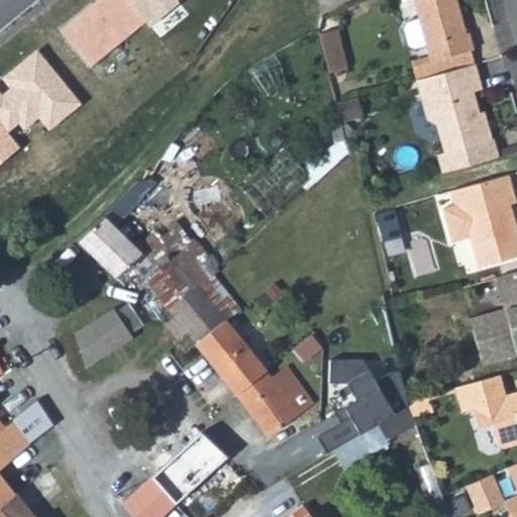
[(147,21),(128,0),(94,0),(59,28),(90,69),(147,21)]
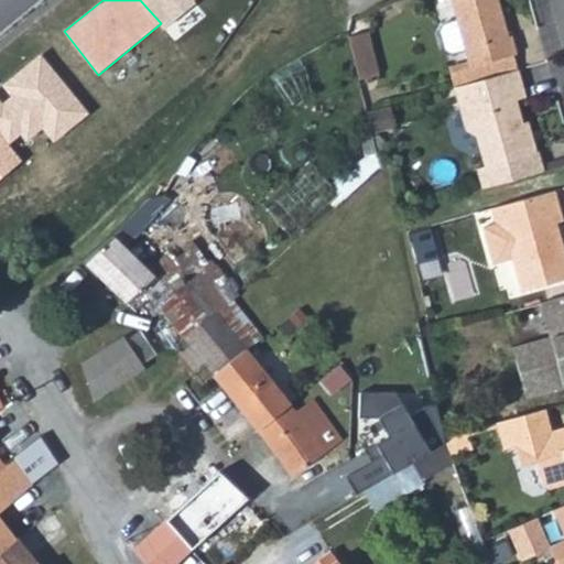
[(140,0),(161,23),(165,29),(197,0),(140,0)]
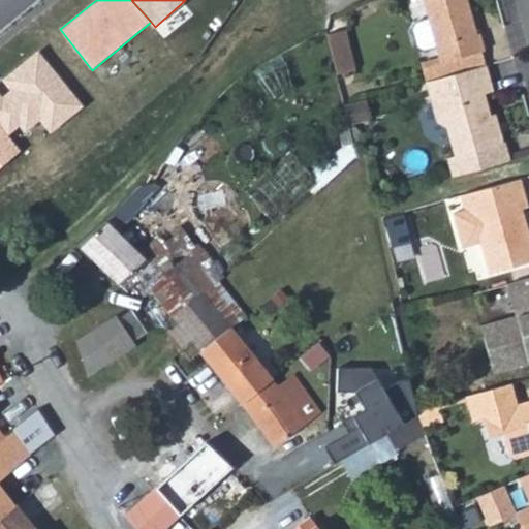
[(423,0),(440,61),(481,50),(484,49),(478,31),(476,32),(466,0),(423,0)]
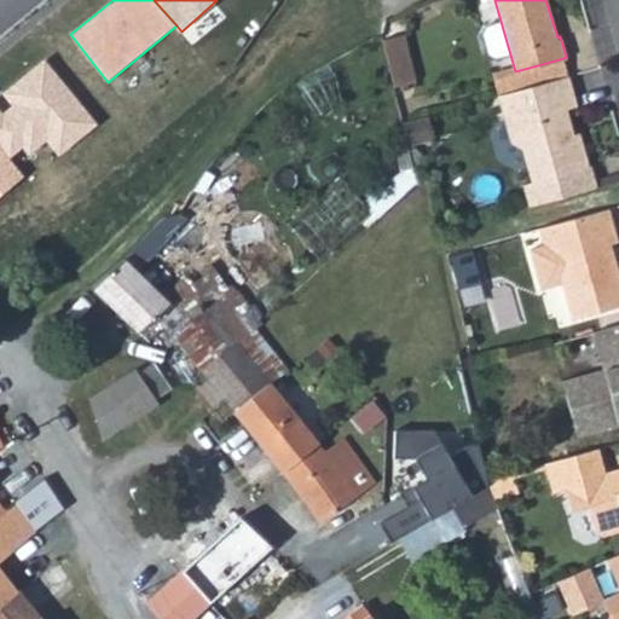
[(509,52),(501,19),(485,24),(481,32),(487,52),(495,57),(509,52)]
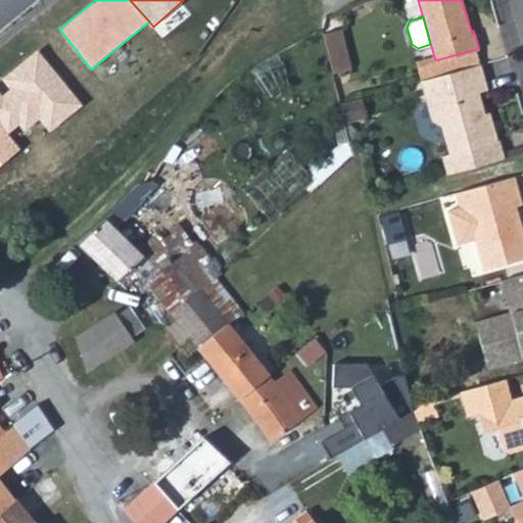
[(342,26),(324,30),(333,69),(351,64),(342,26)]
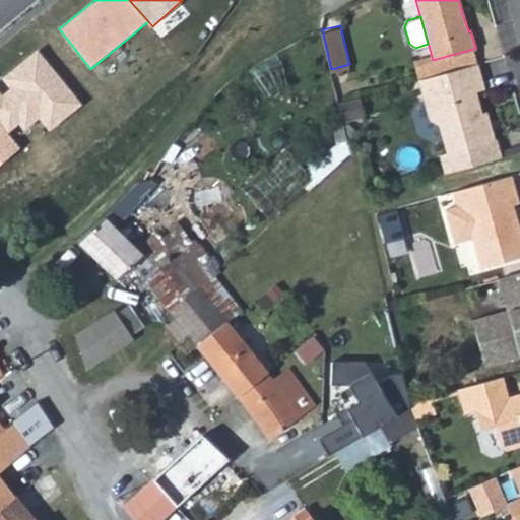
[(414,65),(418,78),(437,73),(476,62),(473,49),(433,60),(414,65)]
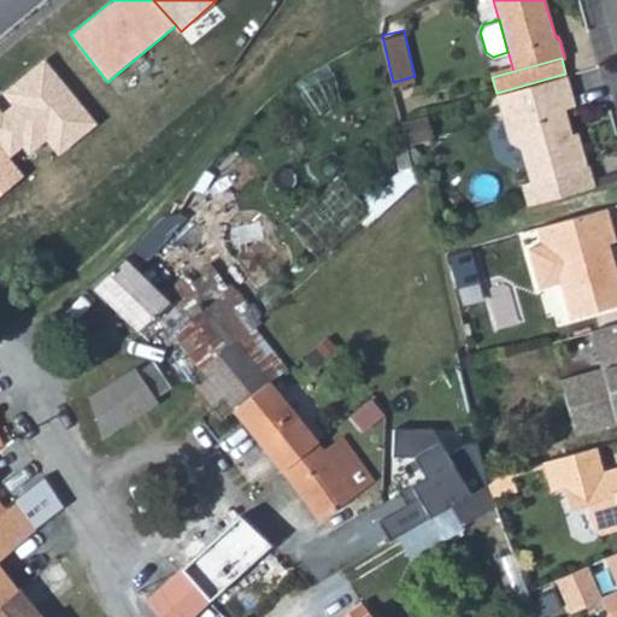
[(0,110),(0,146),(10,158),(24,148),(29,157),(50,142),(58,158),(95,125),(47,60),(4,94),(13,106),(3,113),(0,110)]
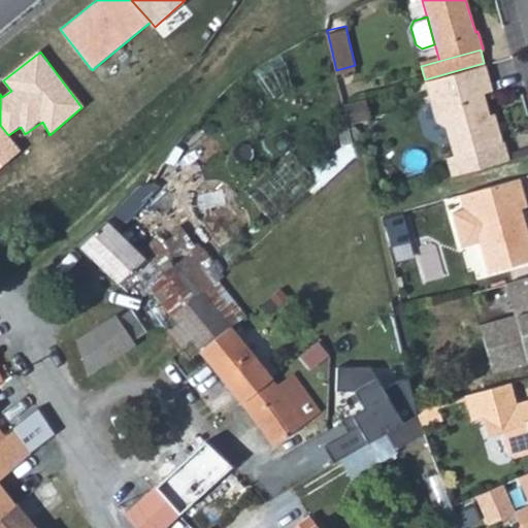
[(446,80),(426,86),(435,120),(444,125),(454,155),(501,141),(493,111),(485,113),(479,93),(492,89),(484,63),(443,74),(446,80)]
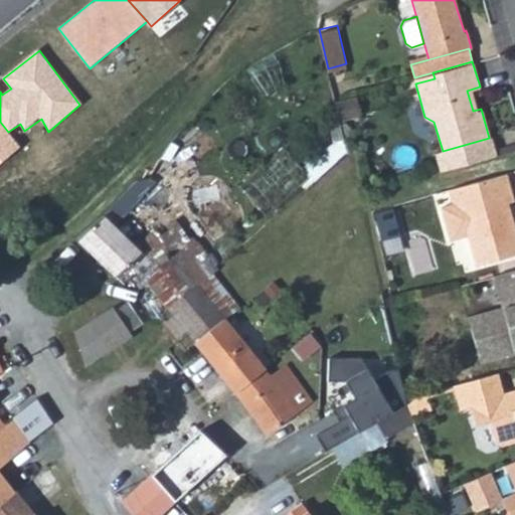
[(433,72),(414,77),(415,83),(435,78),(433,72)]
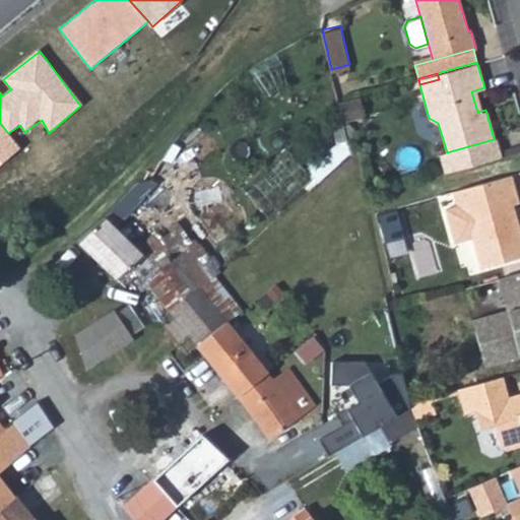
[(0,123),(0,165),(20,149),(8,133),(0,123)]
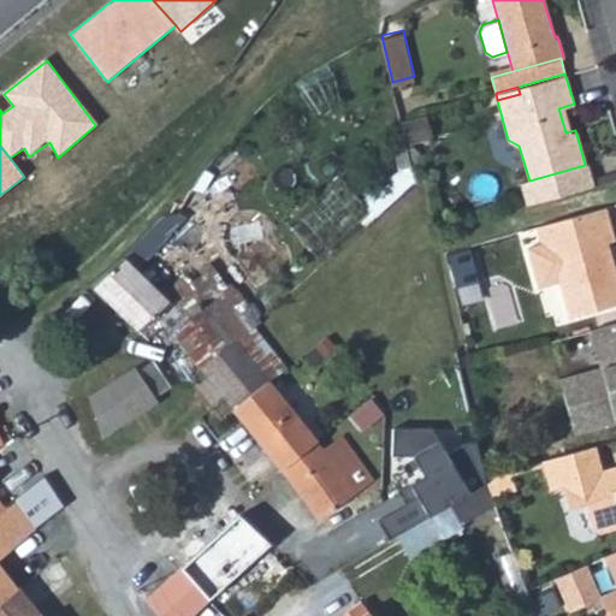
[(585,165),(529,181),(520,183),(526,203),(593,184),(587,164),(585,165)]
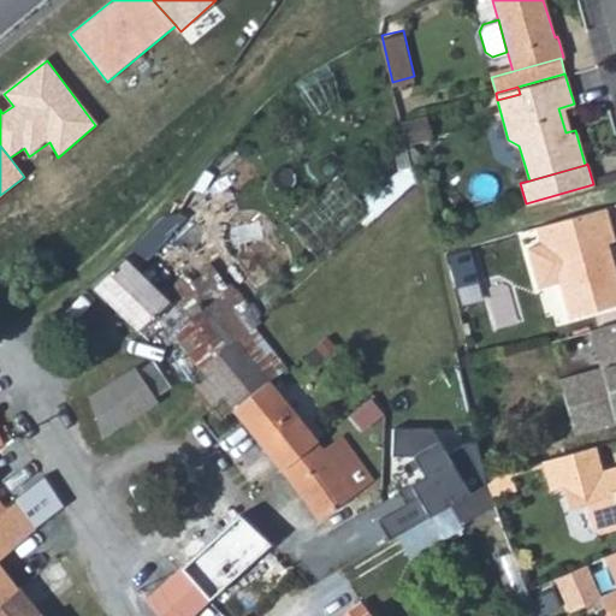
[(614,238),(605,206),(535,225),(540,243),(527,247),(538,286),(558,280),(569,317),(615,302),(615,274),(610,253),(604,249),(602,242),(606,241),(614,238)]
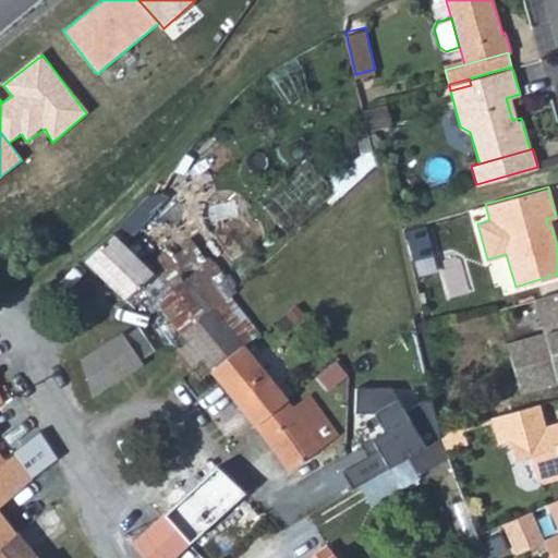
[(192,240),(152,270),(112,233),(83,257),(132,304),(146,293),(152,300),(155,299),(180,330),(214,306),(203,291),(220,277),(192,240)]
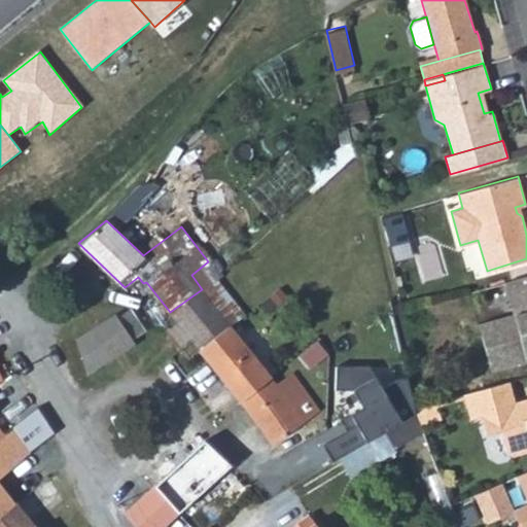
[(526,275),(504,281),(514,313),(494,318),(496,324),(486,326),(487,331),(482,334),(491,370),(526,358),(526,275)]
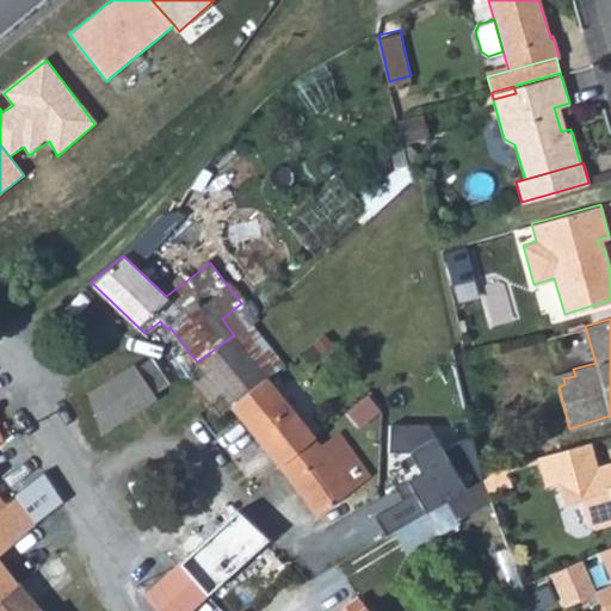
[(266,377),(234,335),(197,362),(207,374),(195,382),(209,400),(222,392),(232,403),(266,377)]
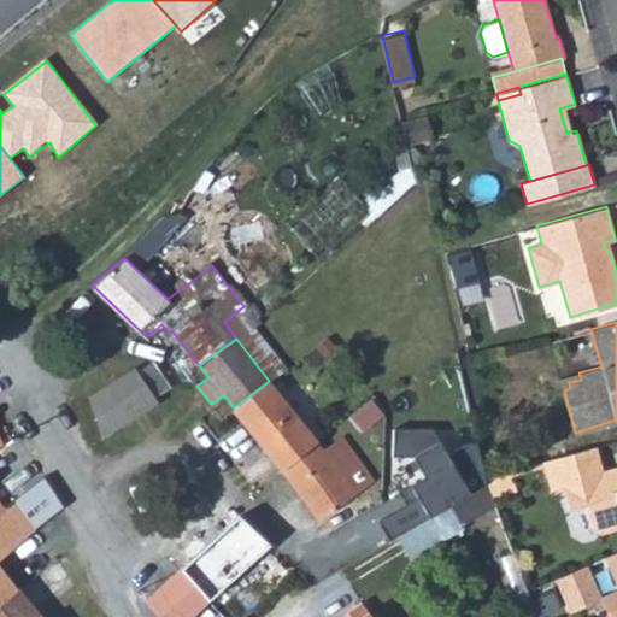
[(209,377),(199,365),(184,376),(197,386),(209,377)]
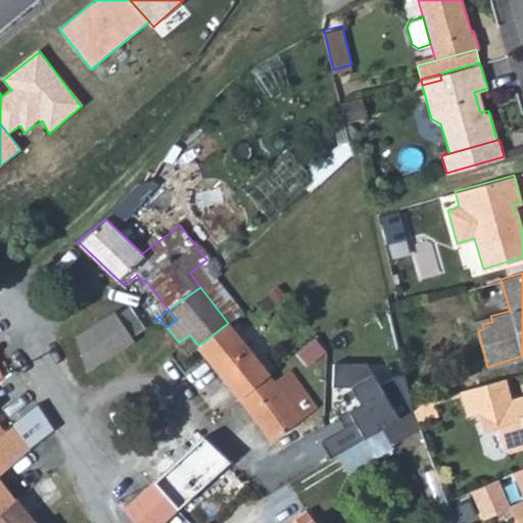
[(88,372),(134,340),(111,313),(75,337),(88,372)]
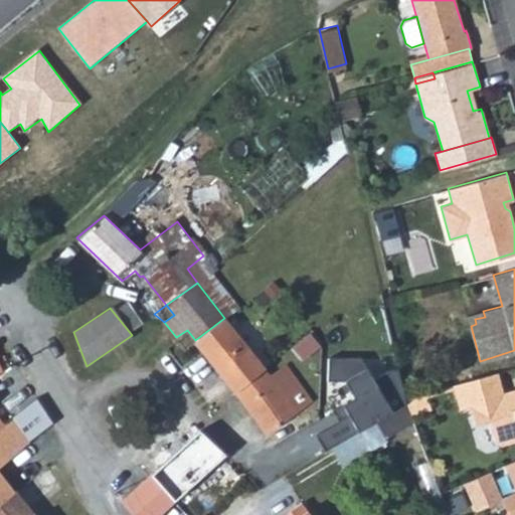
[(468,316),(471,326),(476,324),(475,319),(485,317),(483,311),(468,316)]
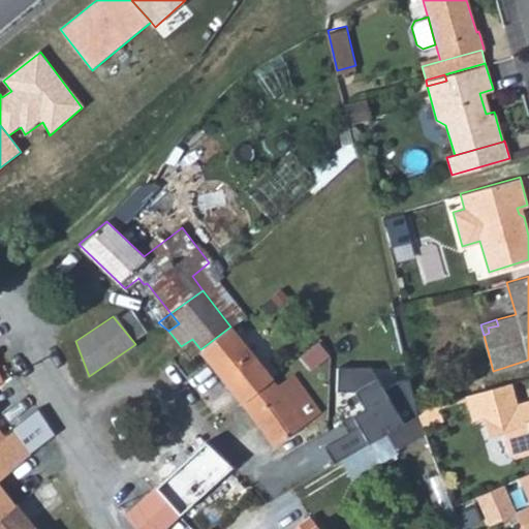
[(192,339),(181,346),(199,370),(209,364),(227,384),(206,402),(222,419),(240,404),(272,376),(230,327),(200,349),(192,339)]
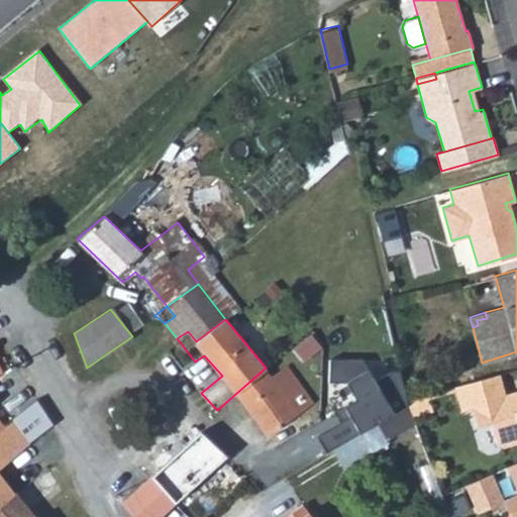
[(340,424),(318,436),(327,454),(362,435),(363,437),(398,418),(362,356),(328,360),(330,384),(347,385),(356,402),(334,415),(340,424)]
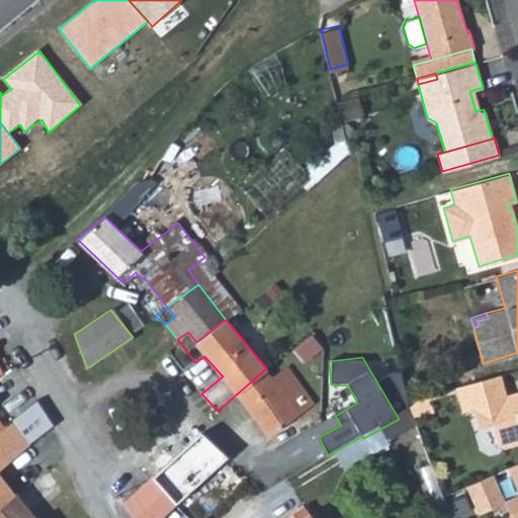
[(271,375),(266,368),(235,396),(252,416),(268,435),(315,402),(286,366),(271,375)]
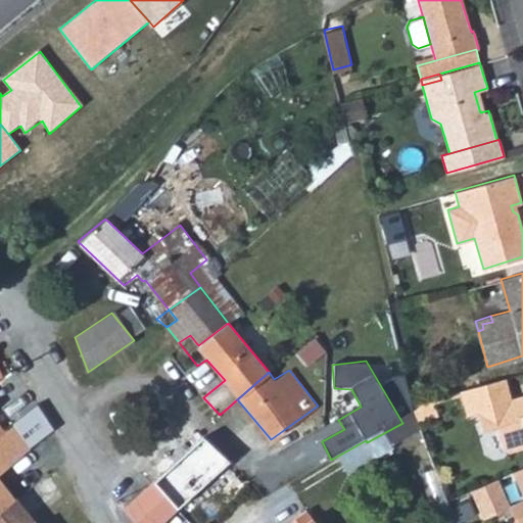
[(506,377),(463,389),(469,414),(479,411),(484,430),(498,426),(506,447),(510,450),(522,446),(522,394),(512,397),(506,377)]
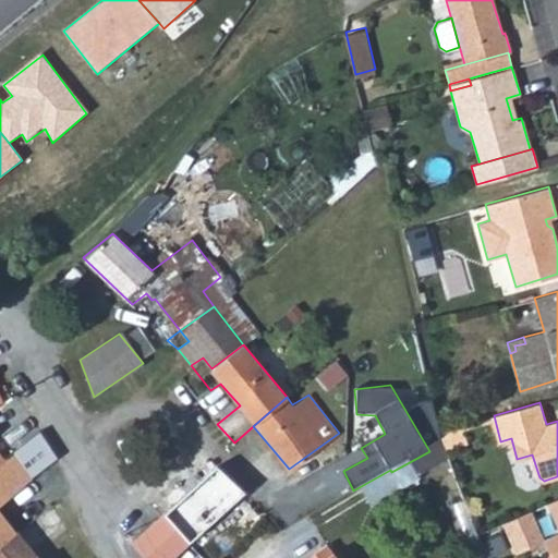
[(37,557),(0,513),(0,507),(32,478),(14,453),(5,461),(0,465),(0,557),(37,557)]
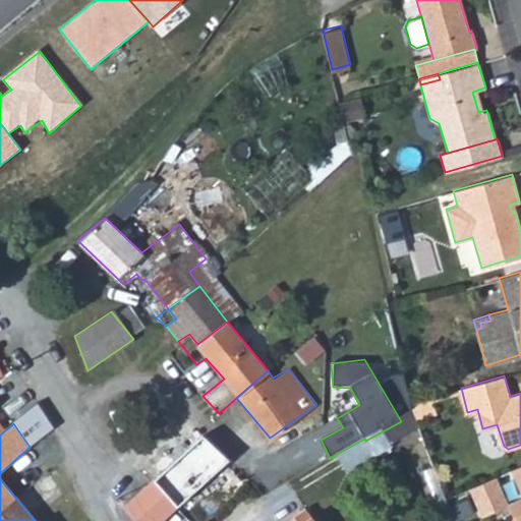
[(261,457),(280,480),(299,464),(280,441),(261,457)]
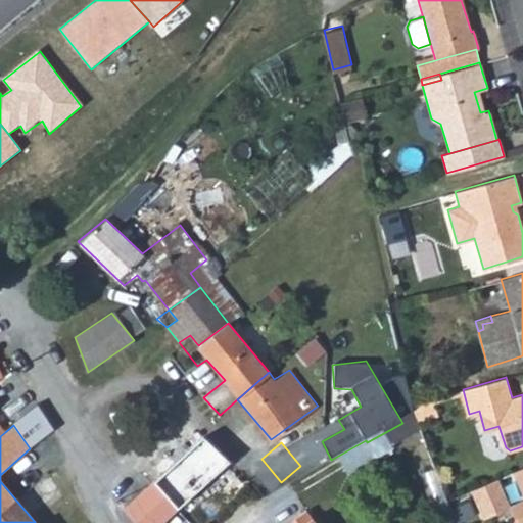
[(208,480),(206,479),(183,454),(152,482),(177,510),(208,480)]
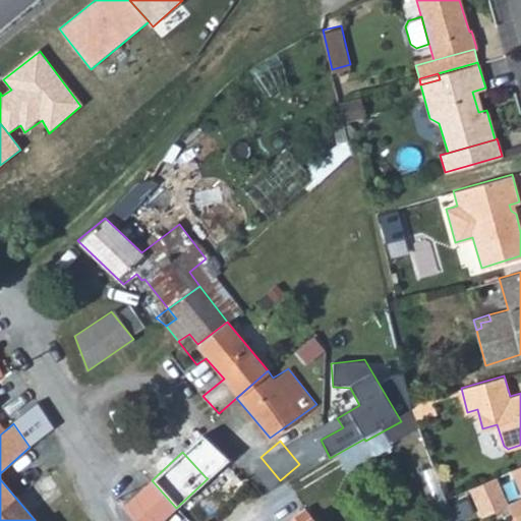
[(520,520),(520,464),(512,469),(520,489),(520,497),(509,503),(512,510),(516,520),(520,520)]
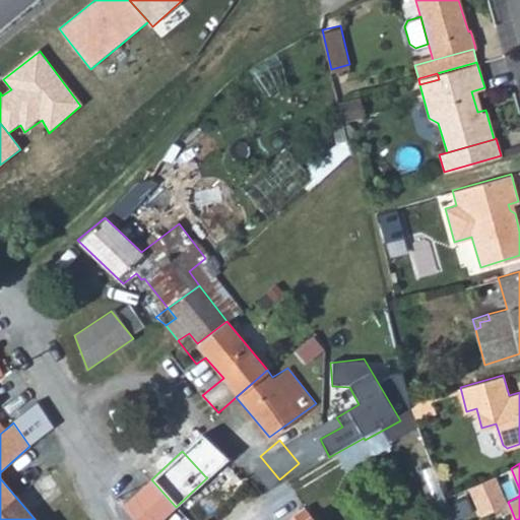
[(511,509),(508,502),(496,474),(468,486),(481,514),(500,506),(503,513),(511,509)]
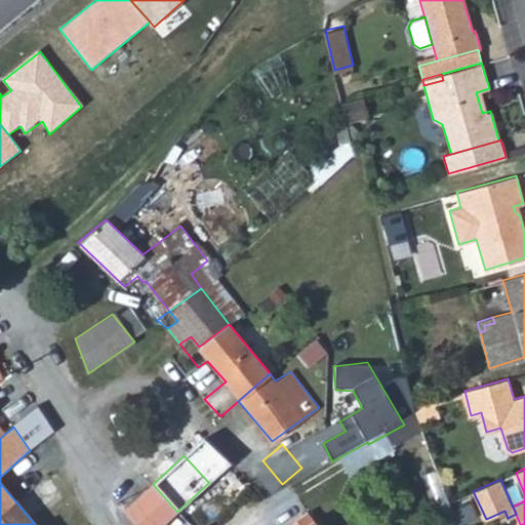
[(125,510),(139,524),(161,524),(169,518),(177,512),(153,484),(125,510)]
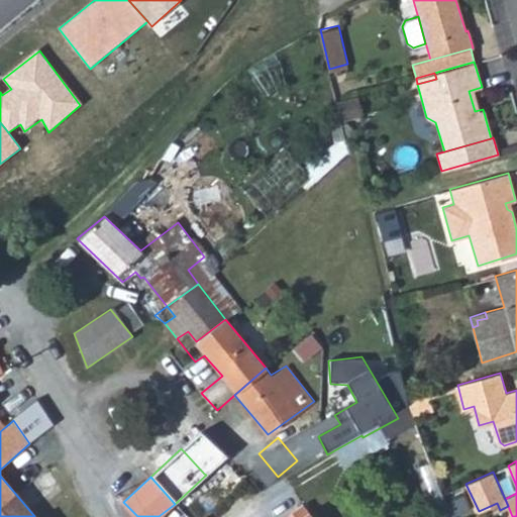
[(315,516),(306,504),(288,516),(315,516)]
